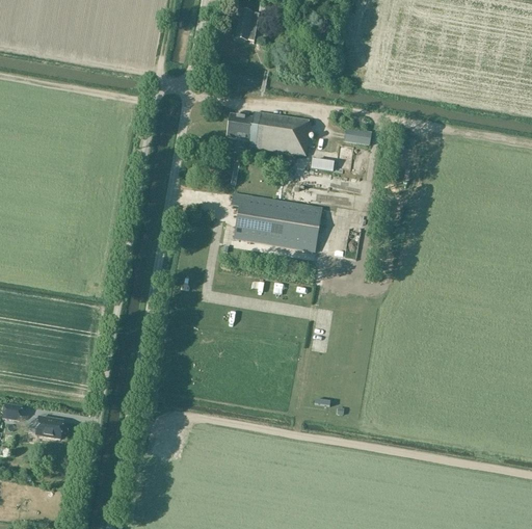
[(261,2),(259,10),(275,12),(276,5),(261,2)]
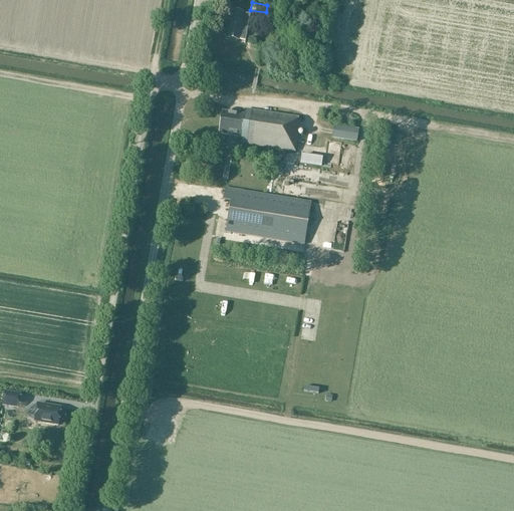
[(280,7),(279,14),(292,16),(293,9),(280,7)]
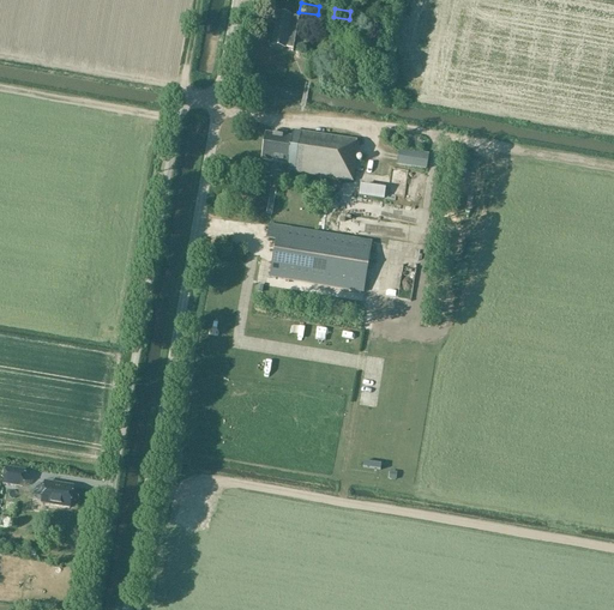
[(292,13),(277,11),(272,43),(286,44),(293,46),(299,14),(292,13)]
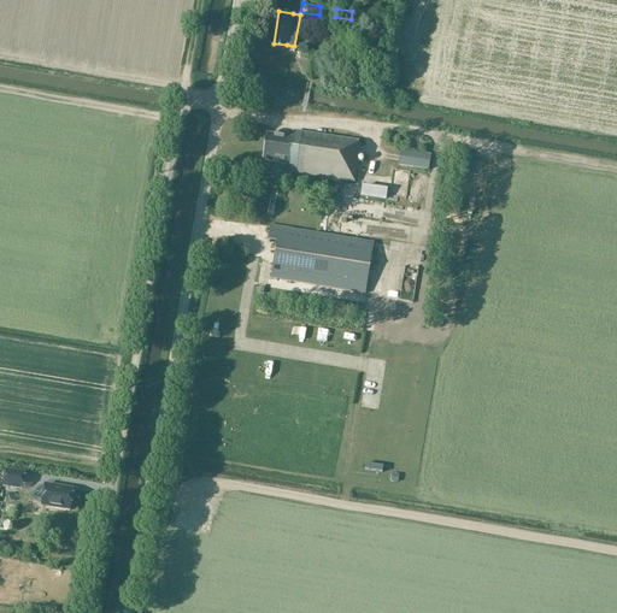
[(264,159),(289,164),(288,170),(354,180),(359,152),(357,151),(358,139),(294,129),(294,136),(268,133),(264,159)]
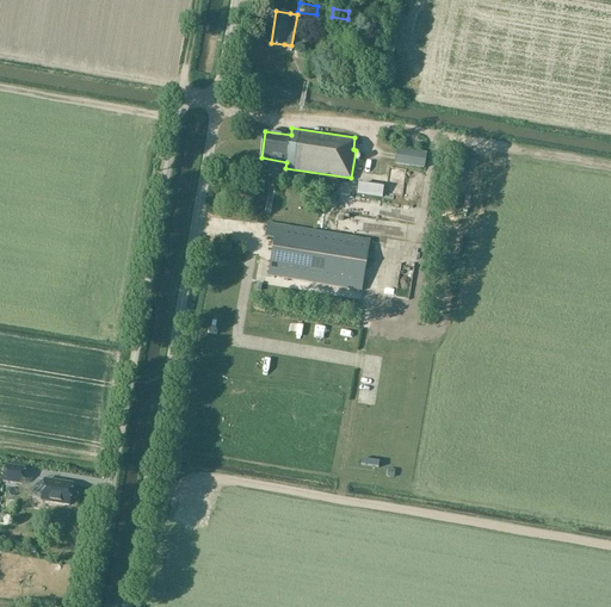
[(424,166),(425,159),(426,152),(396,147),(394,161),(424,166)]
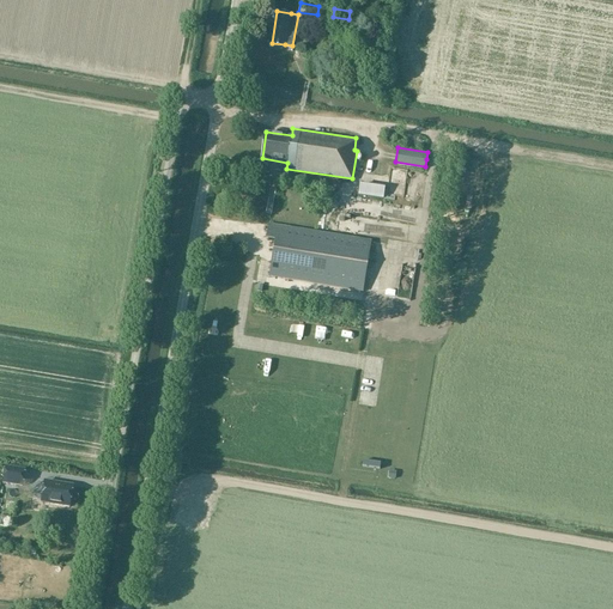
[(425,178),(426,171),(400,166),(399,174),(425,178)]
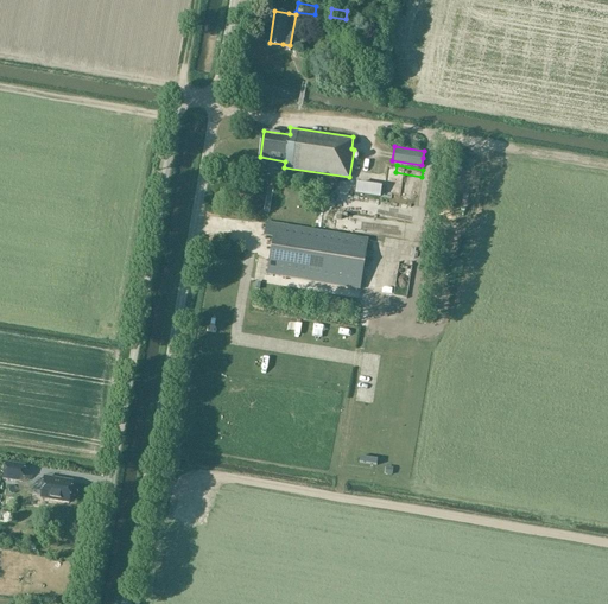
[(377,195),(379,184),(358,180),(356,192),(377,195)]
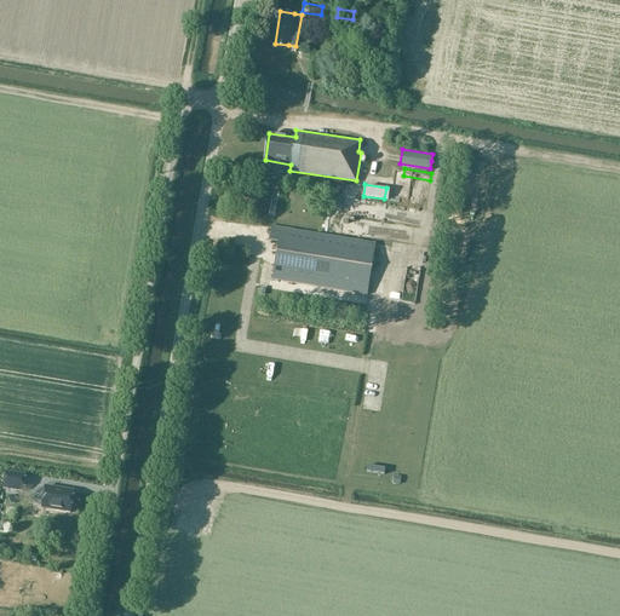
[(369,278),(371,266),(374,241),(271,224),(269,239),(277,240),(275,263),(273,277),(367,293),(369,278)]
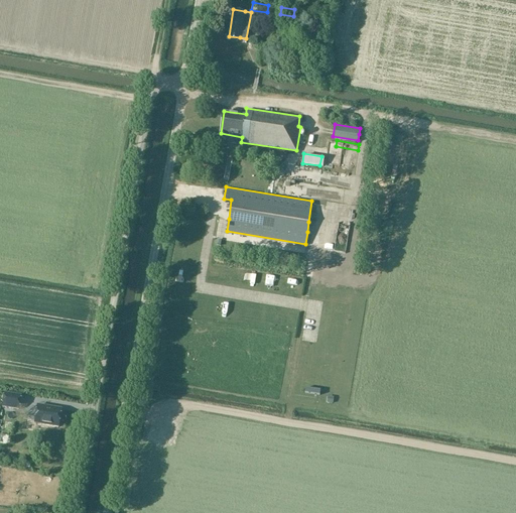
[(4,391),(1,404),(20,407),(22,394),(4,391)]
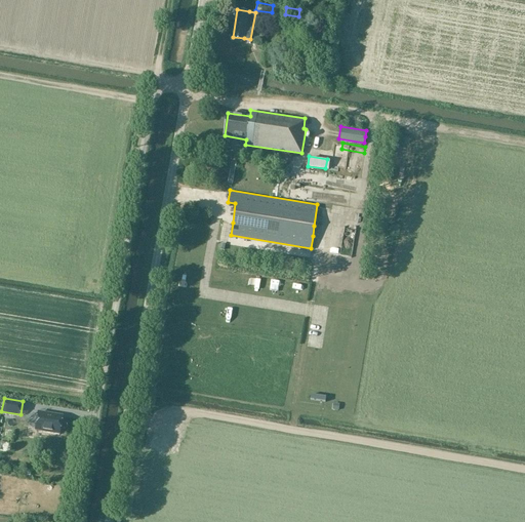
[(41,411),(38,428),(61,432),(61,427),(63,414),(41,411)]
